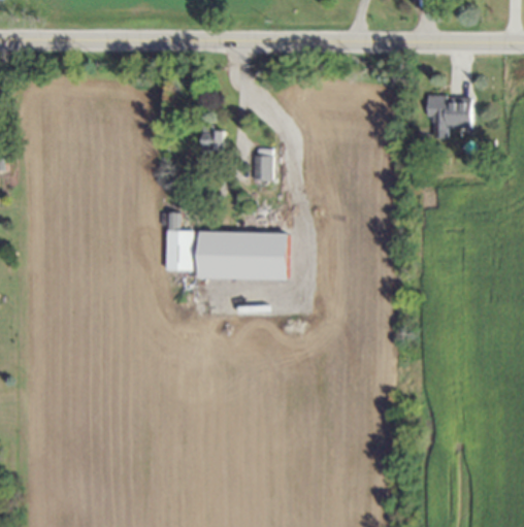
[(469,96),(428,96),(427,137),(445,138),(445,127),(469,128),(469,96)]
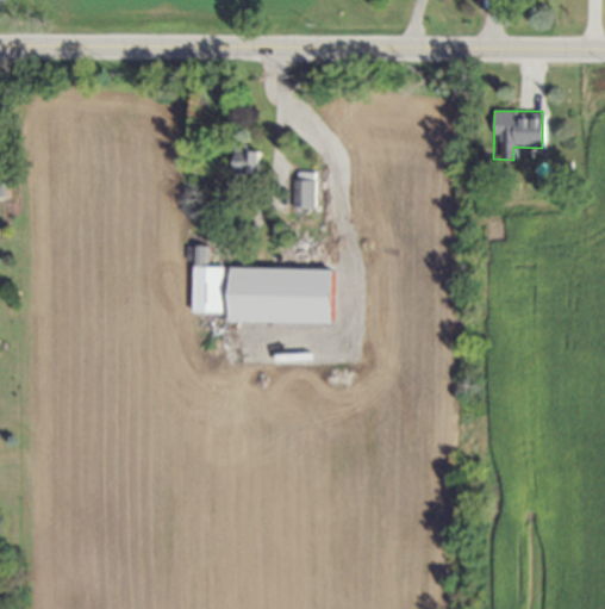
[(234,145),(232,179),(257,179),(257,151),(245,150),(245,145),(234,145)]
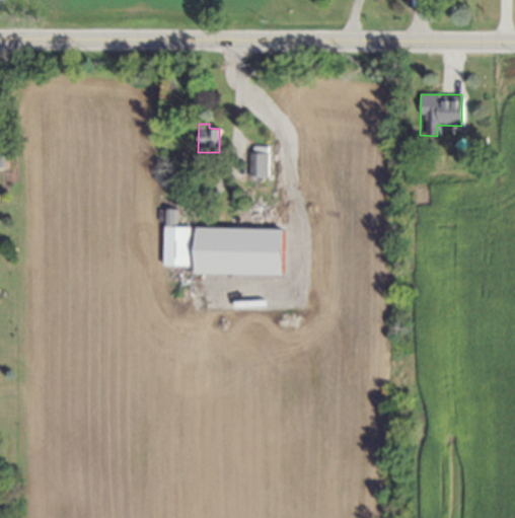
[(247,177),(266,177),(267,153),(248,152),(247,177)]
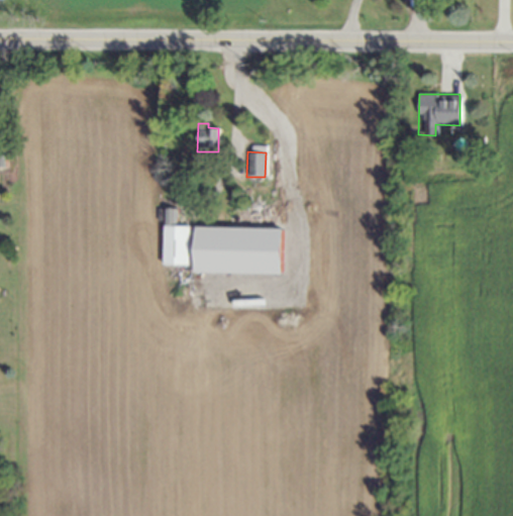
[(175,208),(164,208),(163,265),(188,265),(189,225),(174,225),(175,208)]
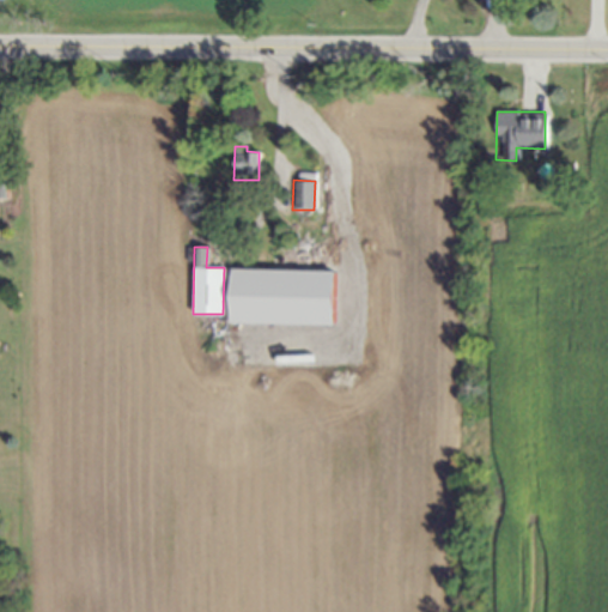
[(334,271),(232,268),(231,322),(333,325),(334,271)]
